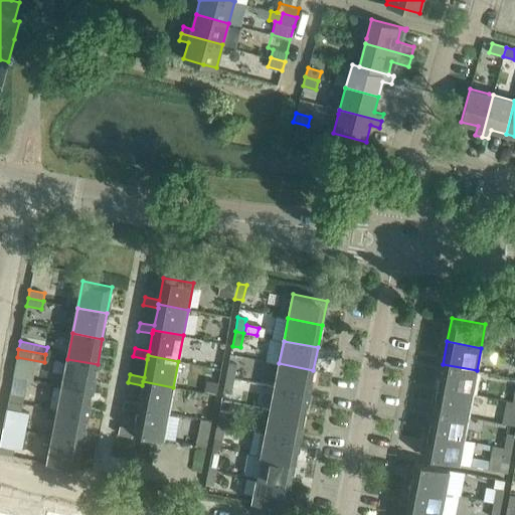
[(93,390),(98,364),(67,359),(62,384),(93,390)]
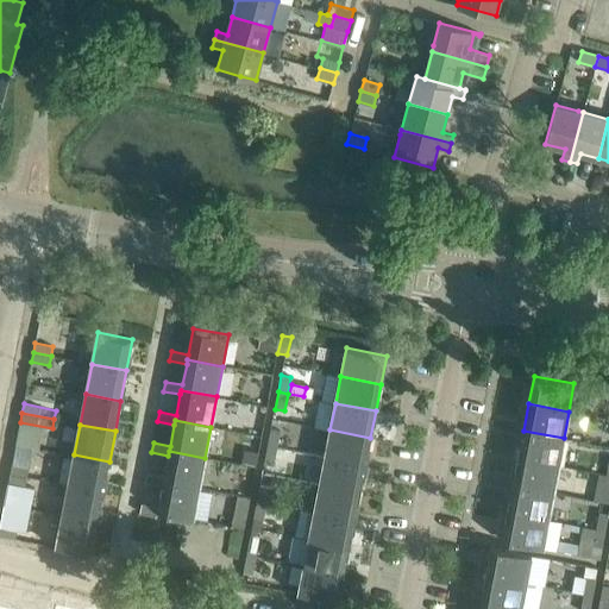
[(271,429),(268,446),(277,449),(281,431),(271,429)]
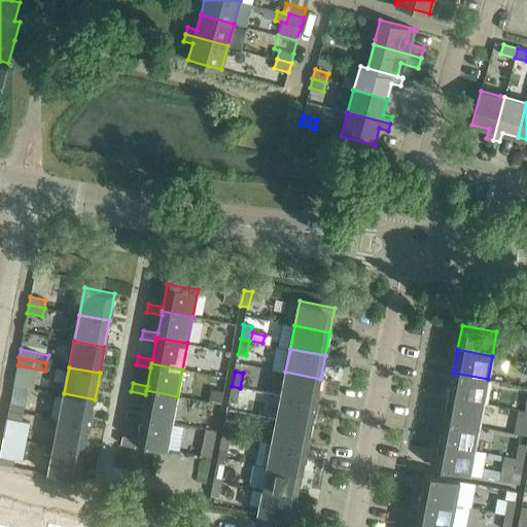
[(316,402),(320,379),(285,372),(281,395),(316,402)]
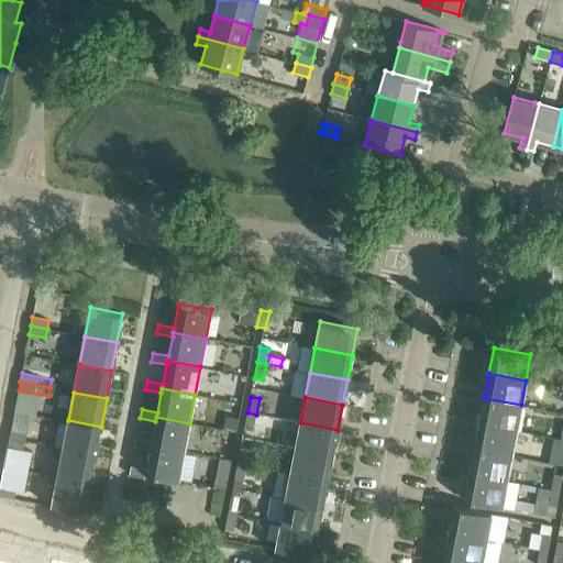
[(516,430),(521,405),(484,398),(478,423),(516,430)]
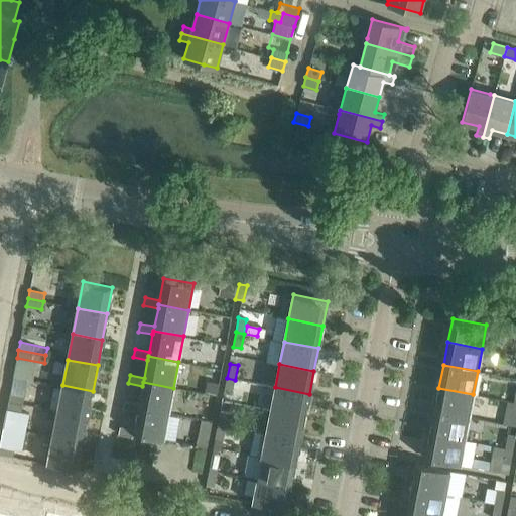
[(232,394),(235,380),(227,378),(224,392),(232,394)]
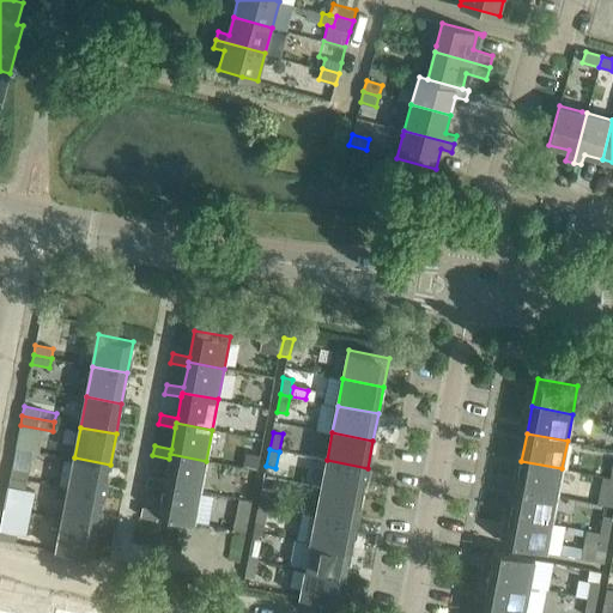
[(200,491),(206,461),(170,454),(169,459),(165,479),(149,475),(146,485),(164,489),(164,484),(200,491)]
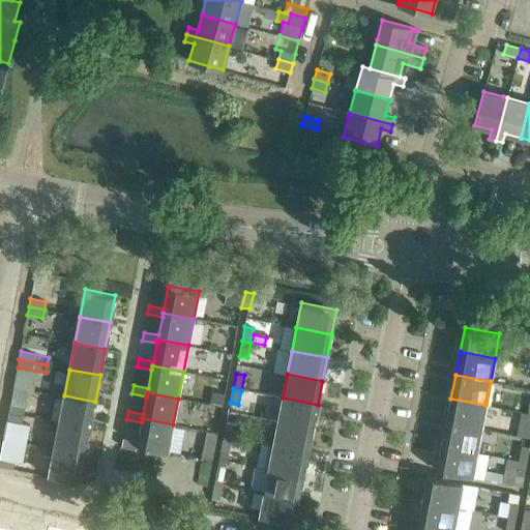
[(90,429),(95,402),(64,395),(59,422),(90,429)]
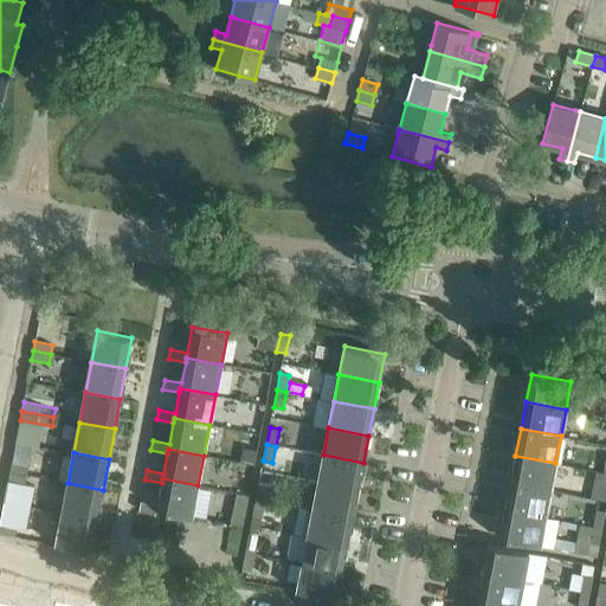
[(359,490),(363,463),(323,455),(318,482),(359,490)]
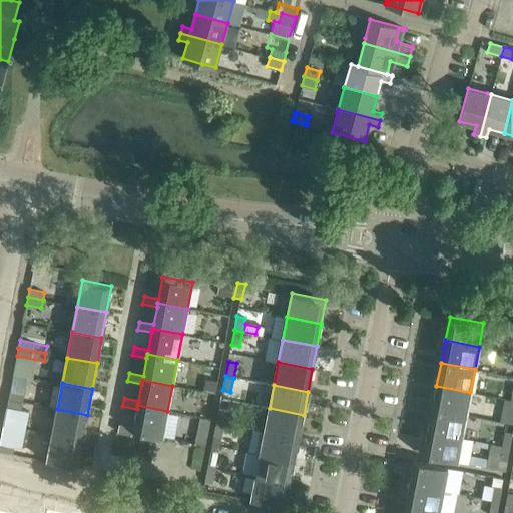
[(466,415),(470,392),(436,386),(432,409),(466,415)]
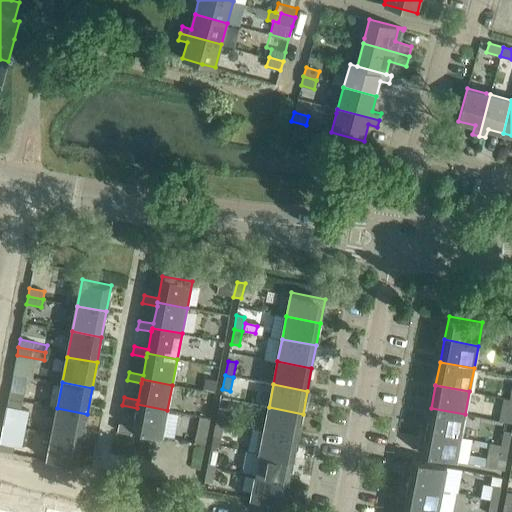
[(10,390),(8,398),(23,401),(25,393),(10,390)]
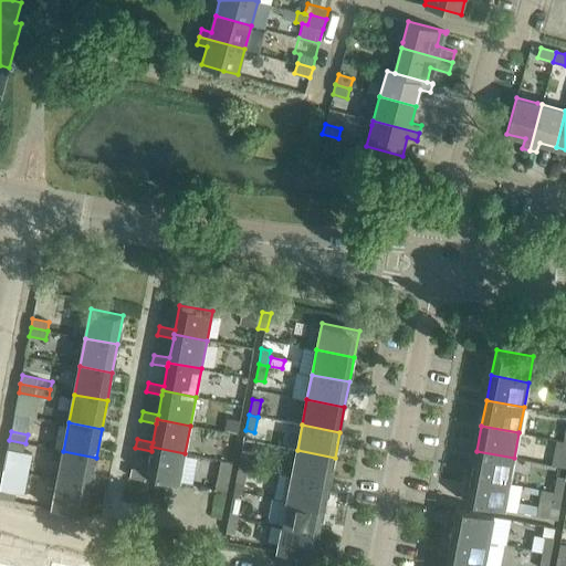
[(24,452),(25,443),(9,440),(4,468),(28,472),(32,453),(24,452)]
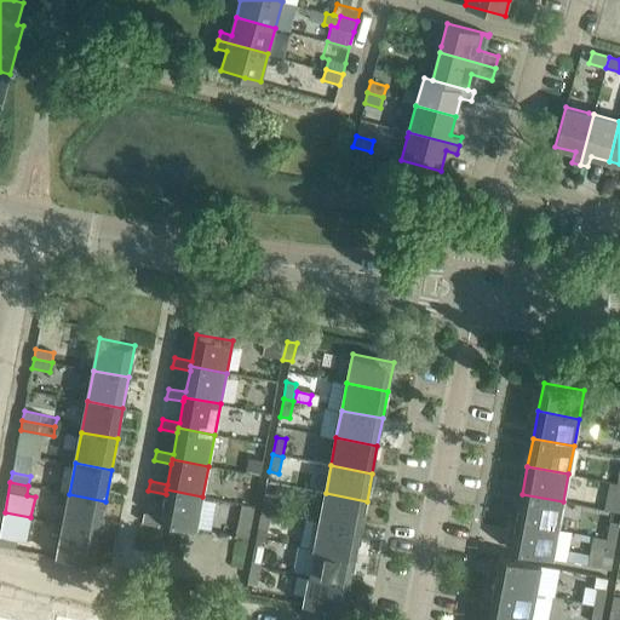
[(196,528),(202,497),(166,489),(166,494),(161,516),(144,512),(143,522),(160,526),(161,521),(196,528)]
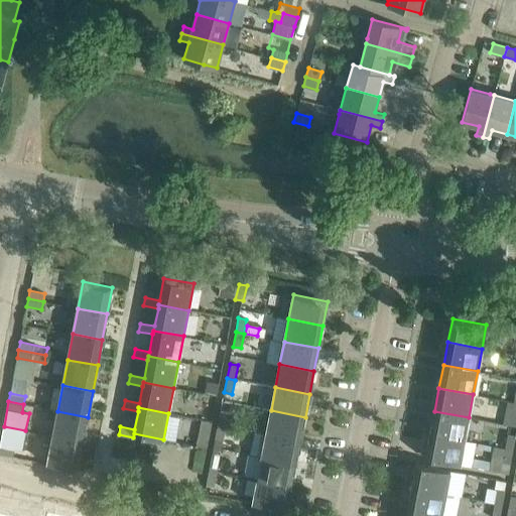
[(226,425),(229,411),(221,409),(218,424),(226,425)]
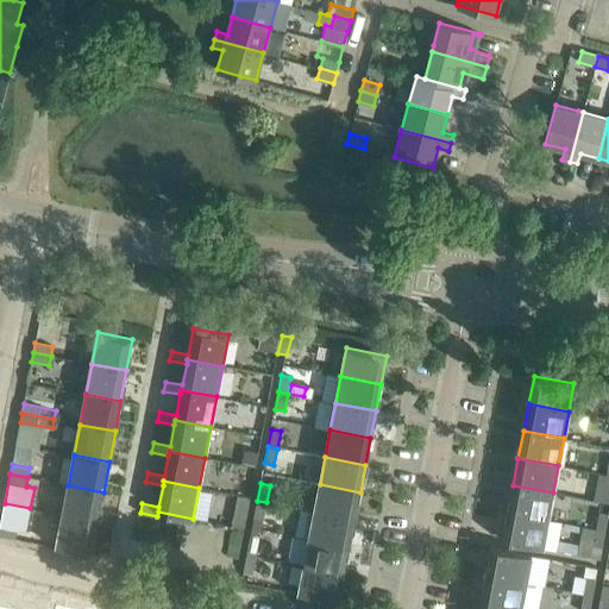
[(355,520),(360,493),(320,484),(314,512),(355,520)]
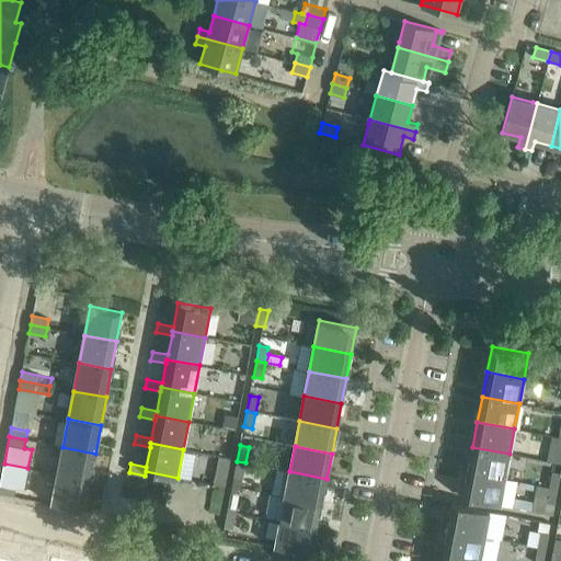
[(90,481),(95,454),(63,447),(57,474),(90,481)]
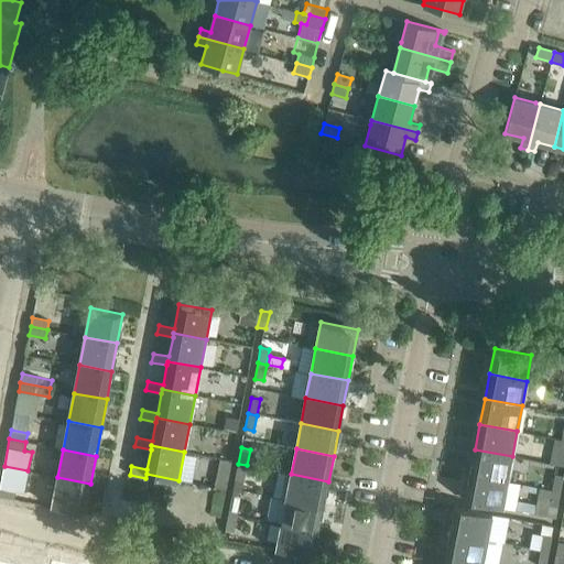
[(508,481),(512,456),(475,449),(470,474),(508,481)]
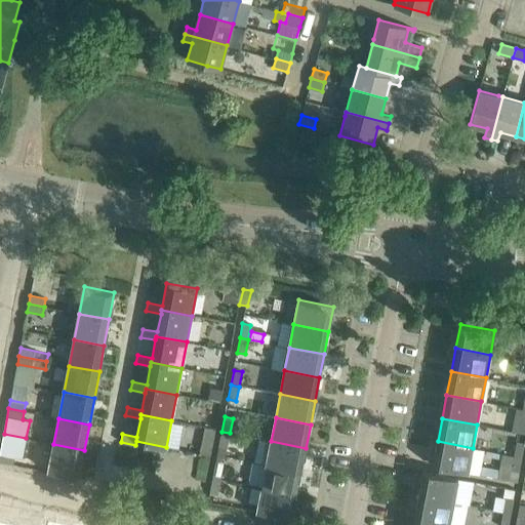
[(200,454),(211,455),(216,430),(204,428),(200,454)]
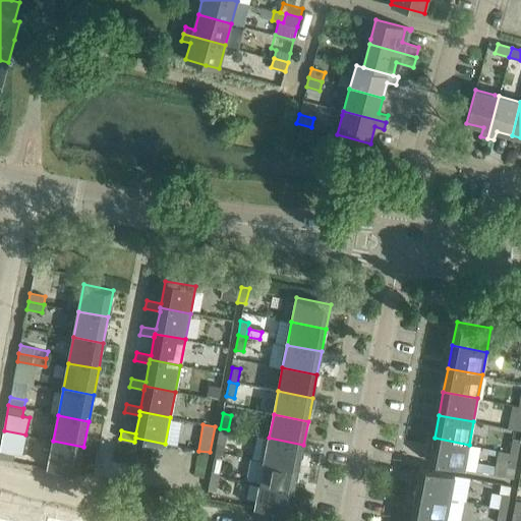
[(225,445),(228,429),(220,428),(217,443),(225,445)]
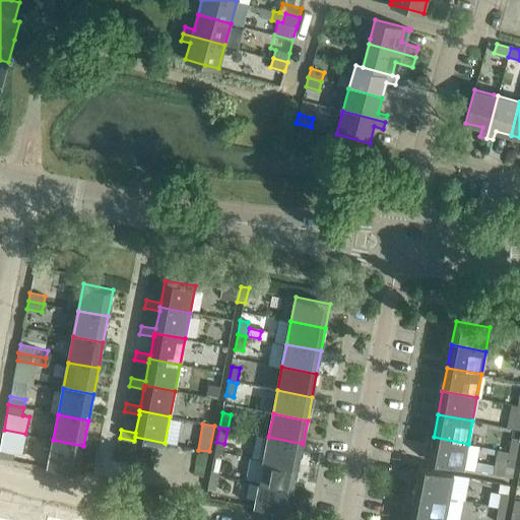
[(22,454),(25,434),(4,430),(0,449),(0,457),(13,460),(14,453),(22,454)]
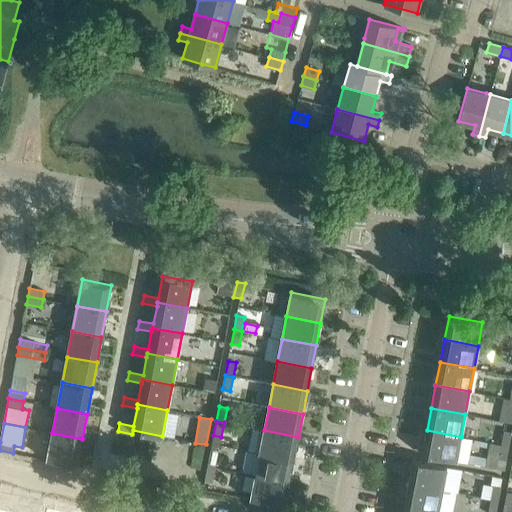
[(294,459),(298,437),(264,430),(260,453),(294,459)]
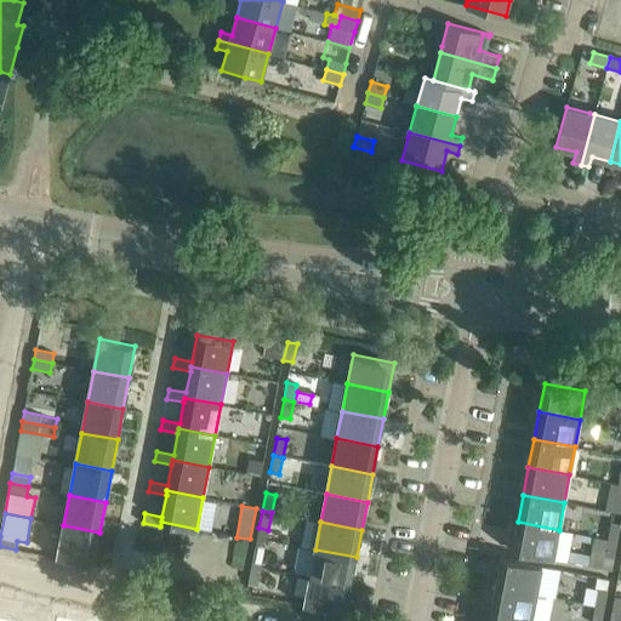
[(553,558),(559,530),(518,522),(512,551),(553,558)]
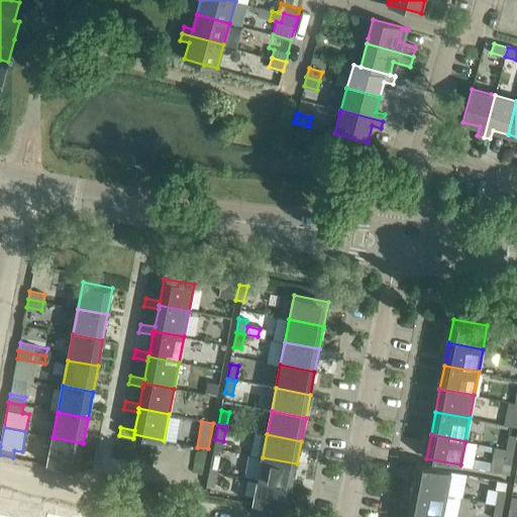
[(509,434),(506,449),(514,450),(516,436),(509,434)]
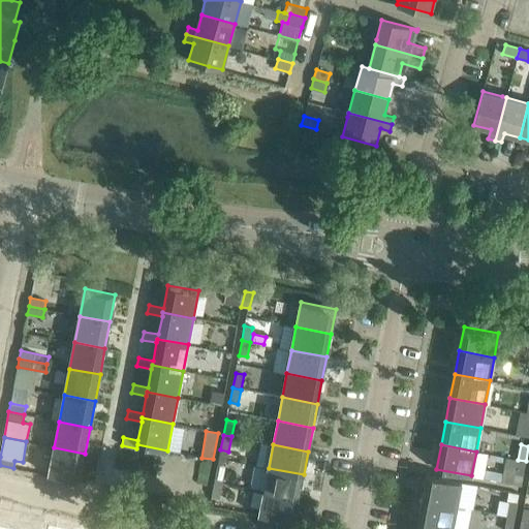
[(80,480),(85,454),(54,447),(49,474),(80,480)]
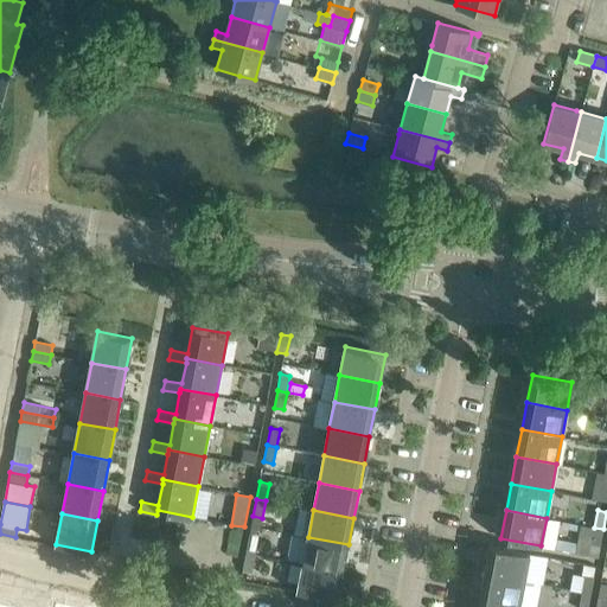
[(600,547),(604,529),(594,528),(581,525),(576,553),(598,557),(600,547)]
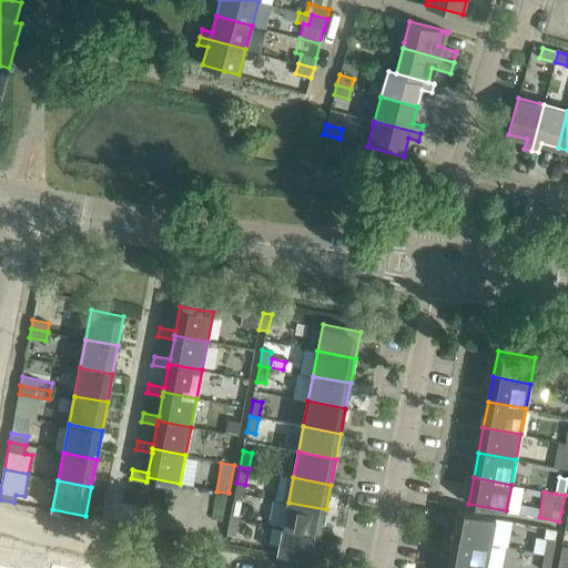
[(239,519),(242,503),(233,500),(230,517),(239,519)]
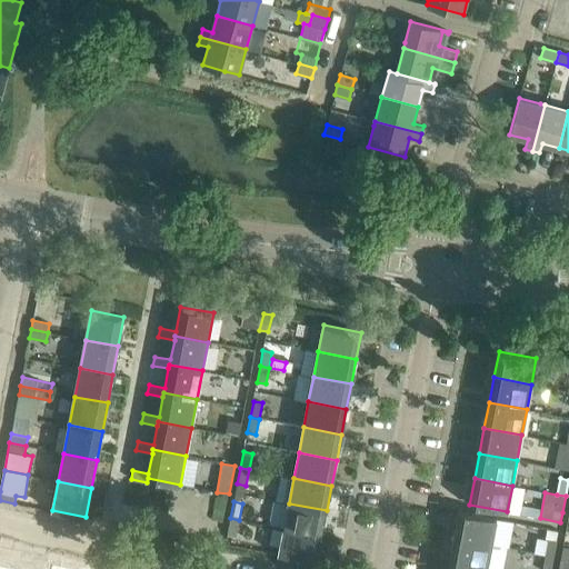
[(321,536),(327,510),(289,503),(283,528),(321,536)]
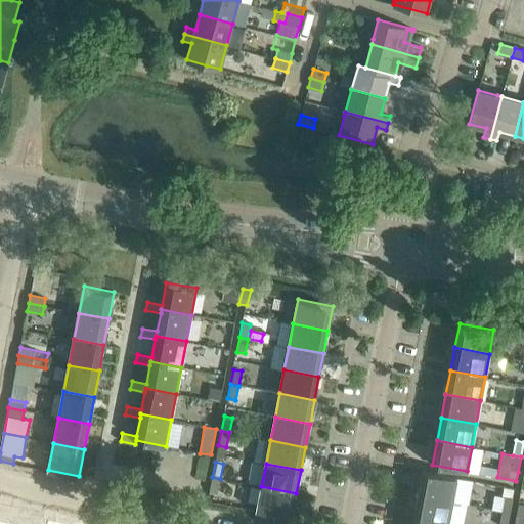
[(456,478),(431,473),(423,471),(418,495),(452,501),(456,478)]
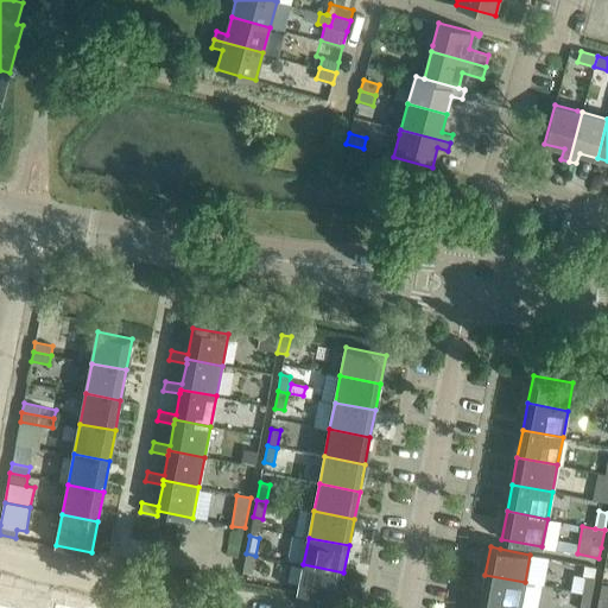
[(252,572),(255,556),(246,553),(242,570),(252,572)]
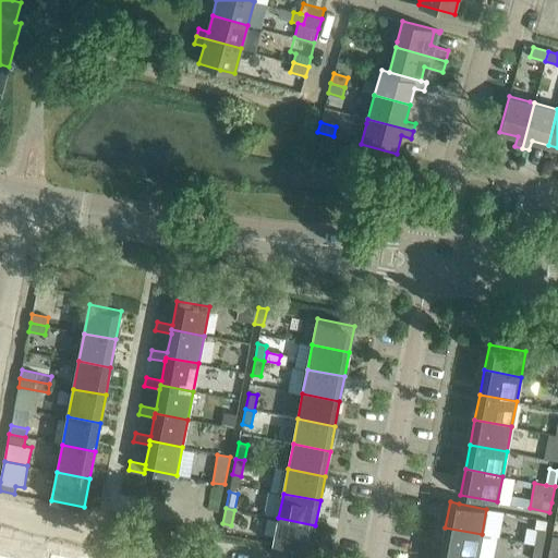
[(311,550),(315,525),(278,518),(274,544),(311,550)]
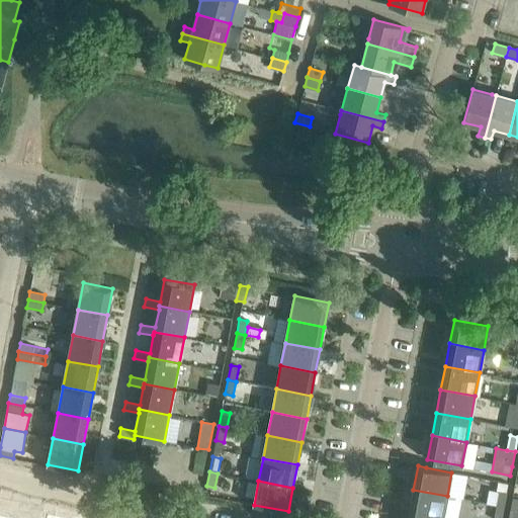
[(438,517),(442,517),(447,496),(413,490),(409,512),(438,517)]
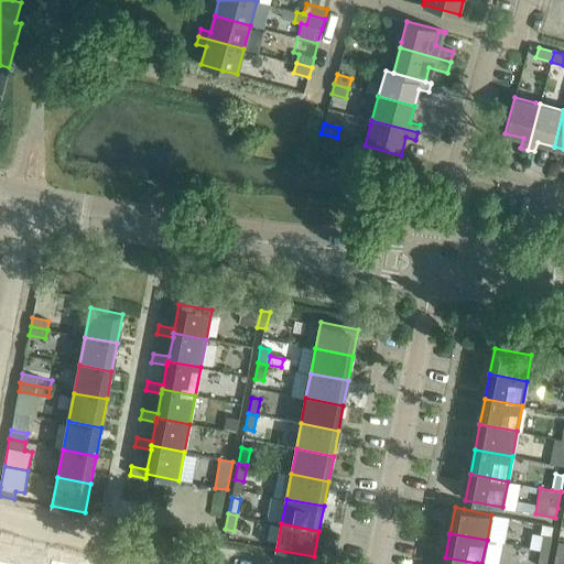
[(549,552),(552,537),(543,534),(540,551),(549,552)]
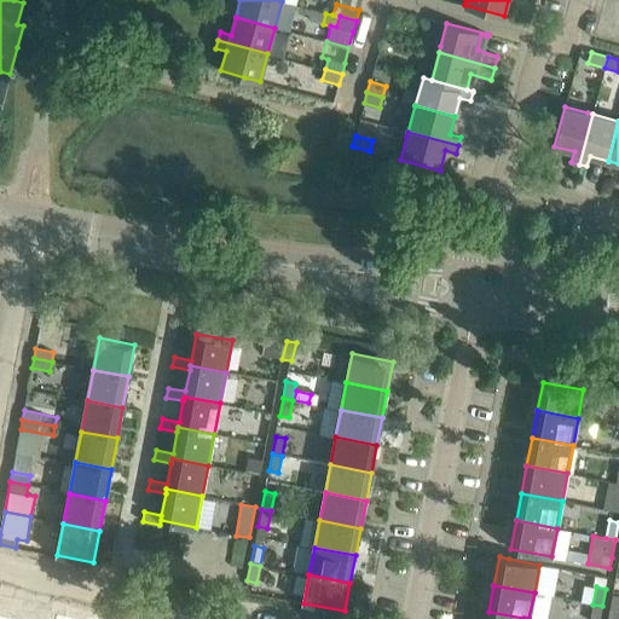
[(618,596),(613,595),(608,618),(618,618),(618,596)]
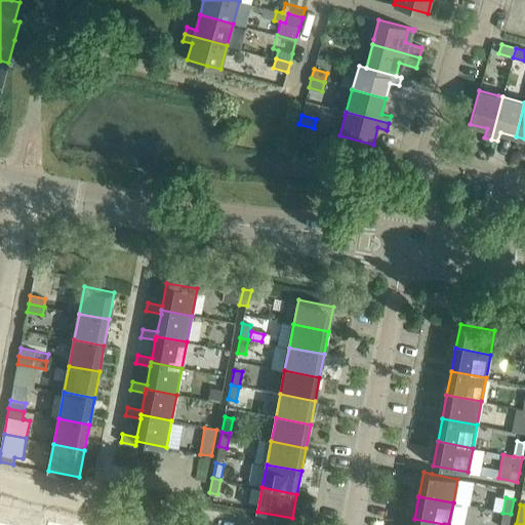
[(509,524),(511,514),(502,513),(500,524),(509,524)]
